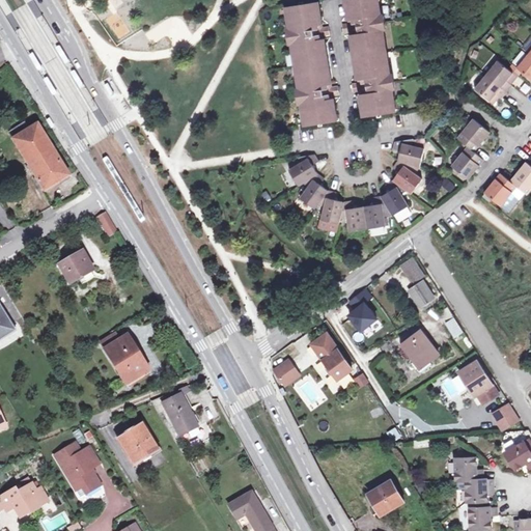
[(376,2),(375,0),(346,0),(351,20),(353,20),(354,27),(352,28),(344,29),(345,32),(352,30),(355,30),(355,34),(353,35),(360,79),(363,79),(363,83),(361,84),(354,85),(355,87),(361,86),(363,86),(365,93),(362,93),(366,116),(394,112),(392,103),(396,103),(390,61),(386,62),(383,45),(387,44),(381,2),(376,2)]
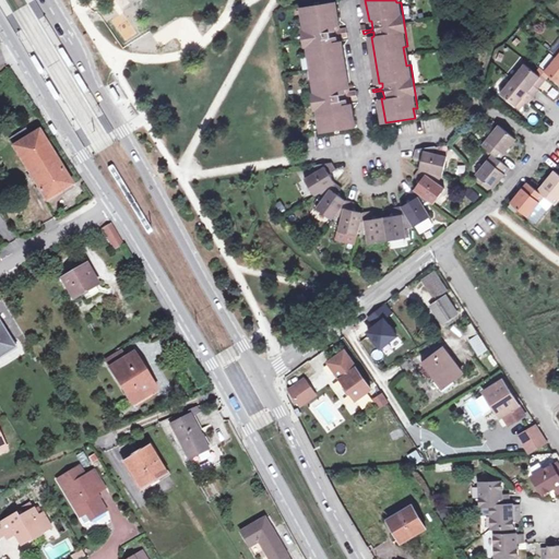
[(335,2),(306,8),(308,16),(304,16),(311,61),(314,60),(318,79),(313,80),(320,123),(324,122),(326,132),(355,127),(352,104),(349,105),(347,96),(351,96),(357,95),(357,92),(349,93),(347,94),(346,88),(349,87),(342,42),(339,42),(337,37),(341,37),(348,36),(347,33),(341,34),(337,34),(336,26),(340,26),(335,2)]
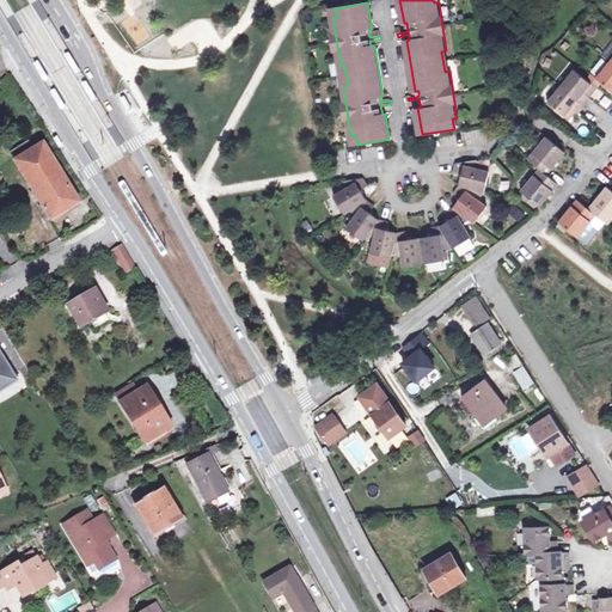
[(397,29),(397,34),(405,32),(408,31),(407,23),(404,23),(404,28),(397,29)]
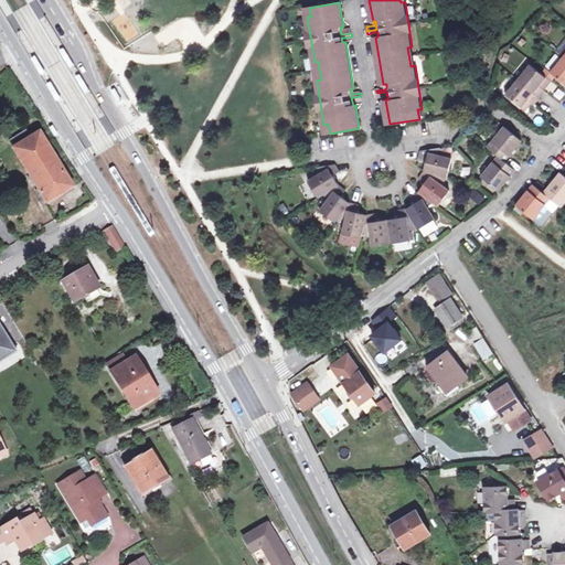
[(62,51),(60,52),(70,67),(73,66),(63,50),(62,51)]
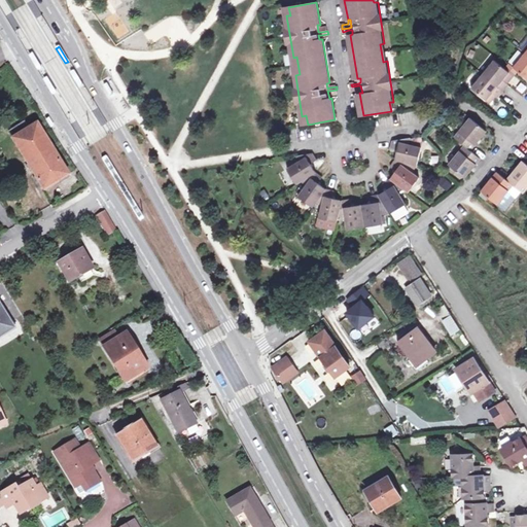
[(526,49),(514,67),(519,71),(526,77),(526,49)]
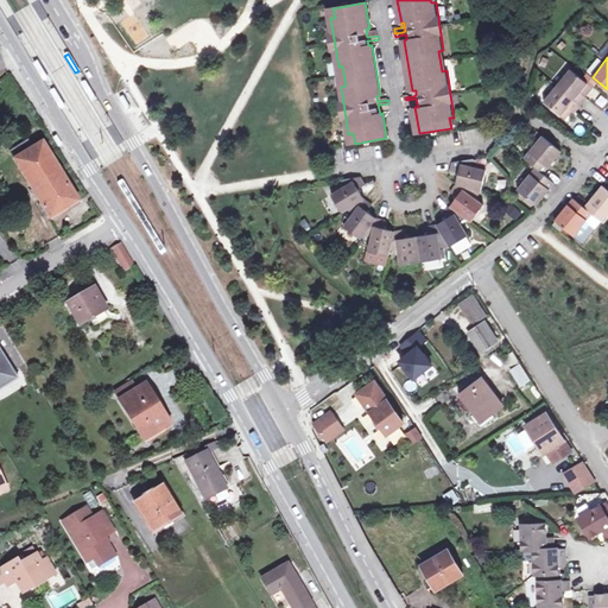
[(38,62),(36,63),(45,81),(46,80),(49,78),(38,62)]
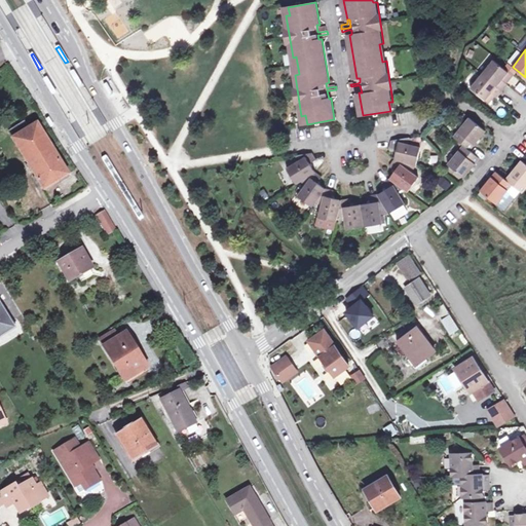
[(509,73),(503,68),(493,60),(470,88),(486,101),(492,92),(495,96),(498,98),(509,85),(502,80),(509,73)]
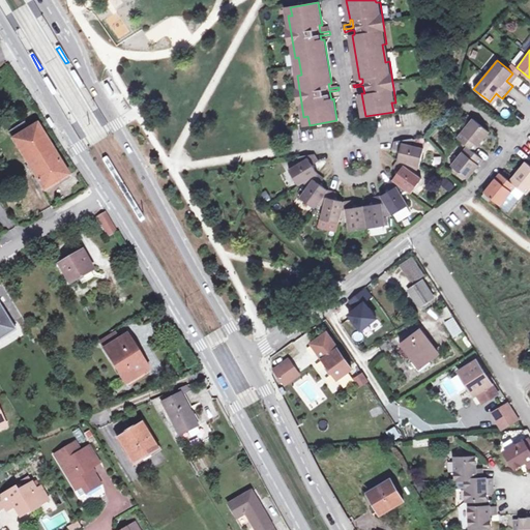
[(511,63),(507,68),(512,74),(517,78),(522,71),(517,67),(511,63)]
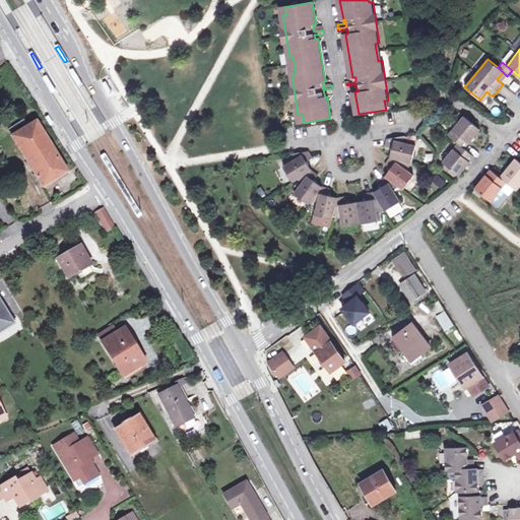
[(70,71),(69,72),(77,86),(80,85),(71,70),(70,71)]
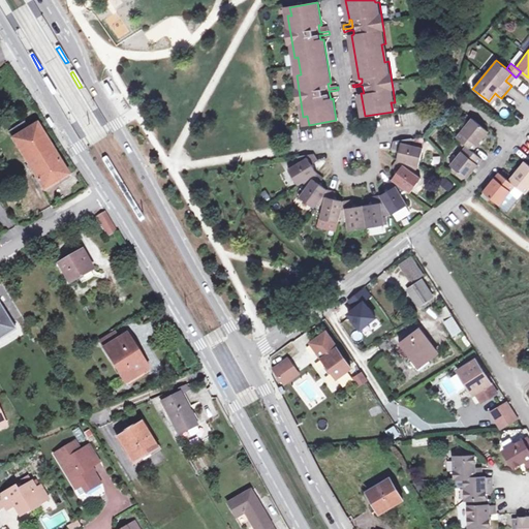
[(48,78),(45,80),(55,95),(56,94),(57,93),(48,78)]
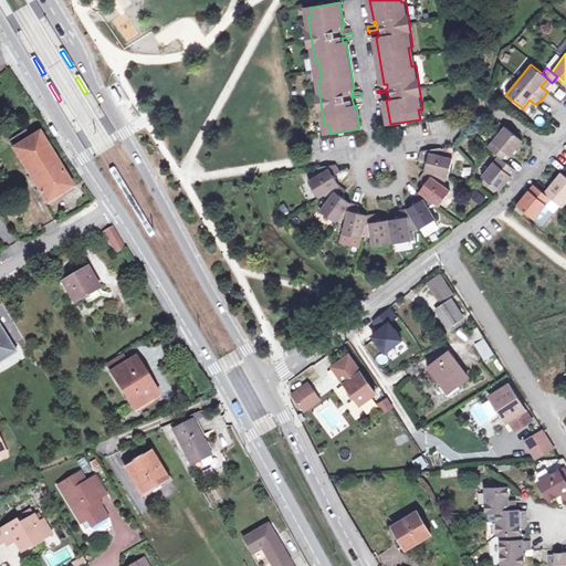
[(114,91),(113,92),(119,103),(123,102),(115,90),(114,91)]
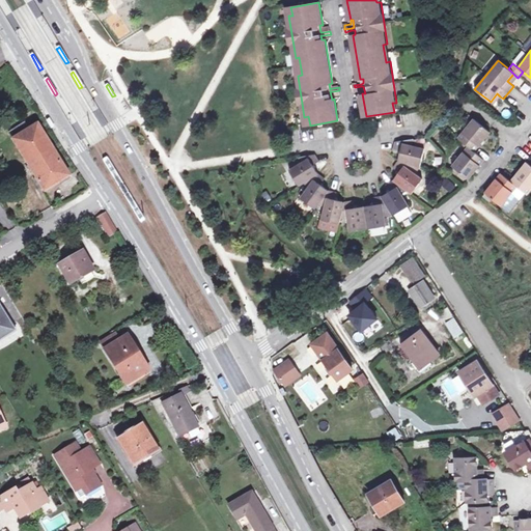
[(332,100),(334,99),(333,95),(340,94),(339,90),(333,91),(330,91),(332,100)]
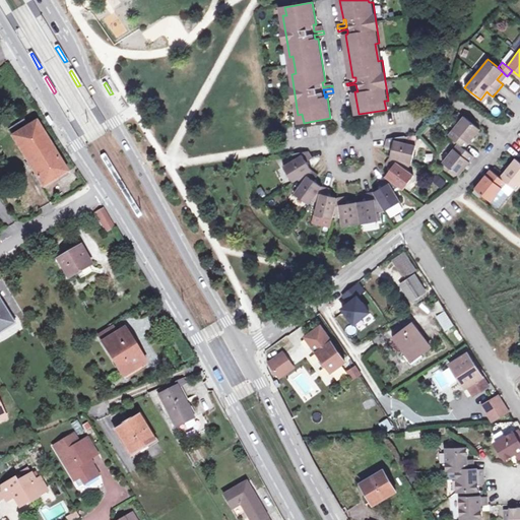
[(486,91),(480,100),(483,103),(490,94),(486,91)]
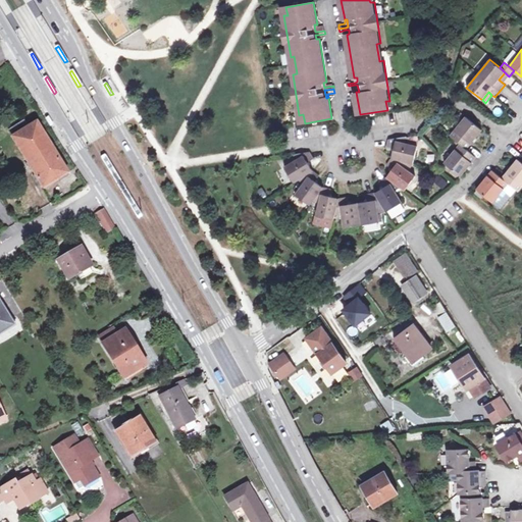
[(460,144),(466,149),(482,131),(466,117),(450,136),(460,144)]
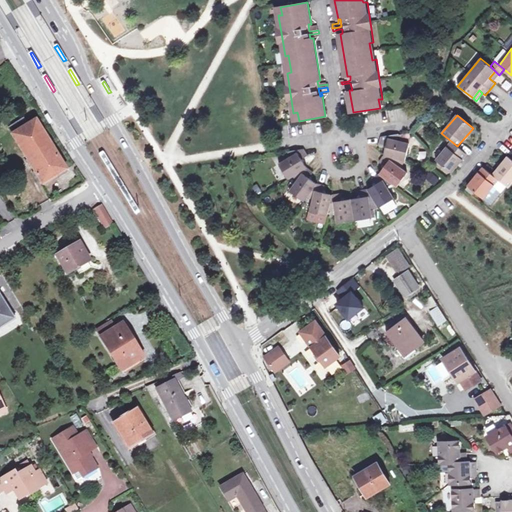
[(35,170),(43,183),(67,169),(36,119),(27,124),(24,118),(9,127),(28,158),(30,162),(35,170)]
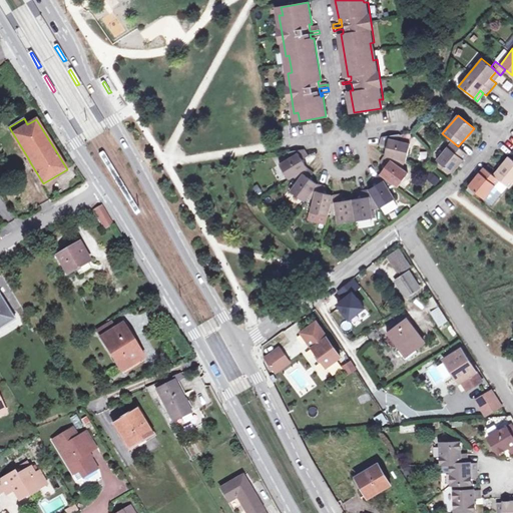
[(279,164),(289,179),(294,176),(299,179),(291,191),(305,201),(308,196),(315,198),(312,212),(328,215),(330,210),(337,209),(339,223),(373,218),(371,204),(378,203),(380,207),(395,198),(388,187),(393,183),(397,186),(408,172),(397,165),(401,159),(406,161),(411,143),(397,141),(399,134),(383,137),(381,144),(389,146),(386,155),(380,161),(387,166),(381,174),(374,178),(378,184),(369,189),(362,191),(362,198),(343,201),(342,194),(334,194),(334,195),(324,192),(325,186),(318,184),(310,178),(315,173),(308,168),(302,159),(308,156),(303,149),(288,151),(292,157),(279,164)]
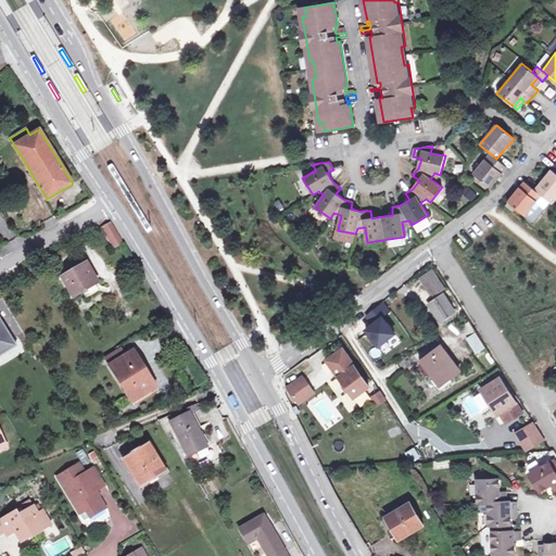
[(496,159),(490,153),(475,173),(492,188),(507,168),(496,159)]
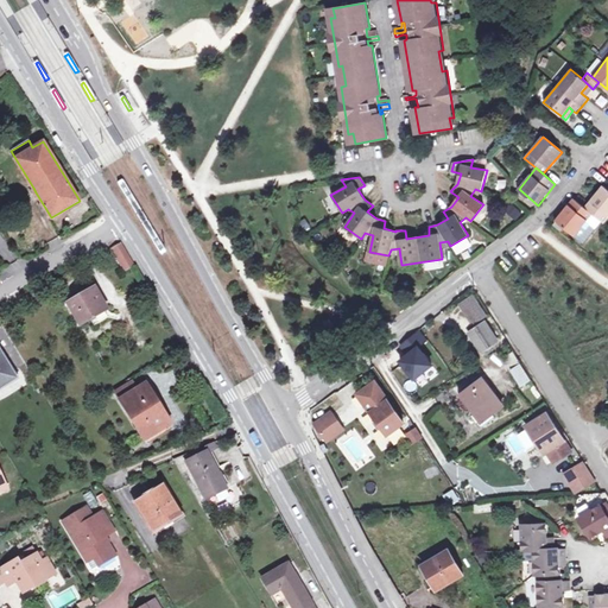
[(593,215),(605,225),(607,219),(607,189),(603,185),(584,207),(574,198),(555,220),(575,236),(593,215)]
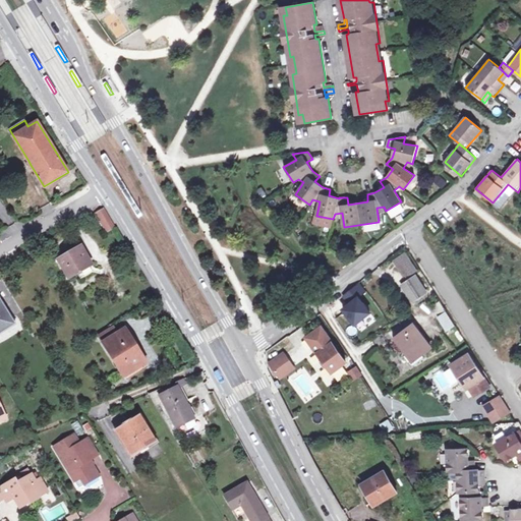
[(357,173),(356,165),(348,166),(350,174),(357,173)]
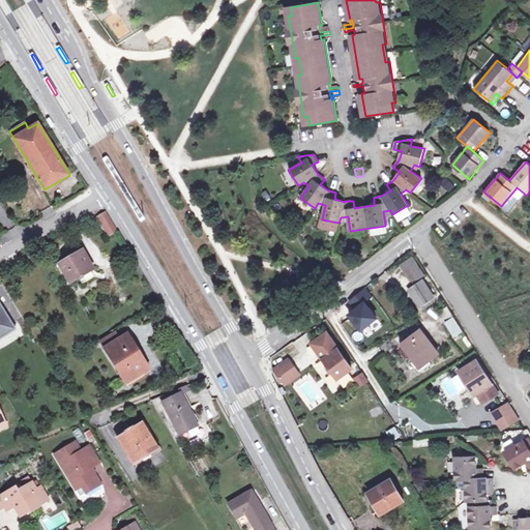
[(41,192),(45,189),(36,176),(33,178),(41,192)]
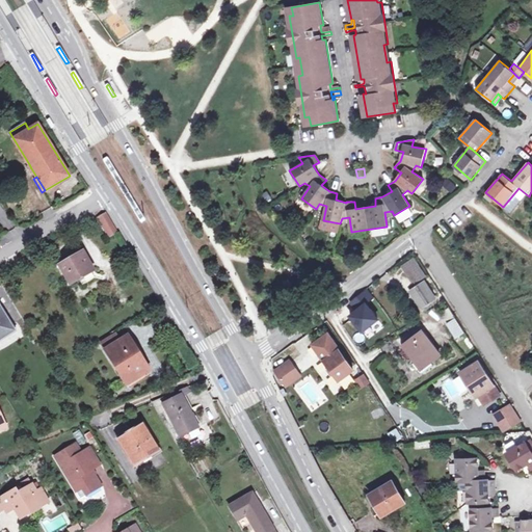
[(99,217),(109,236),(118,231),(107,212),(99,217)]
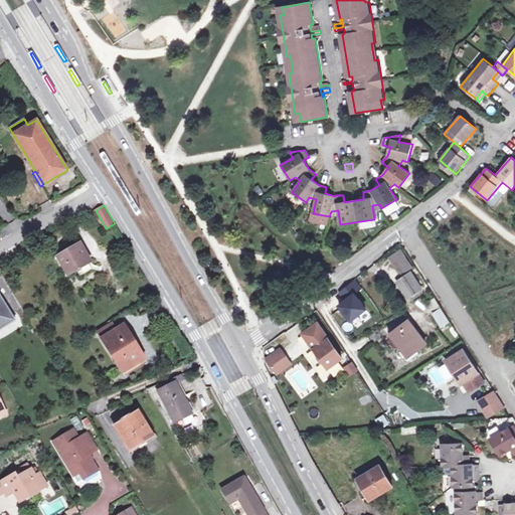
[(80,276),(93,269),(94,265),(81,243),(57,256),(68,275),(77,270),(80,276)]
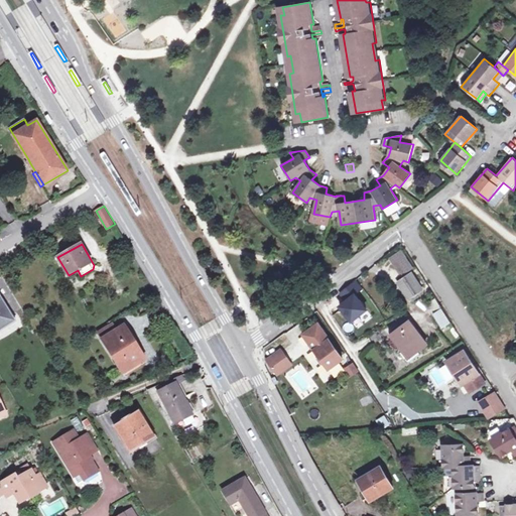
[(404,267),(409,264),(400,250),(394,253),(404,267)]
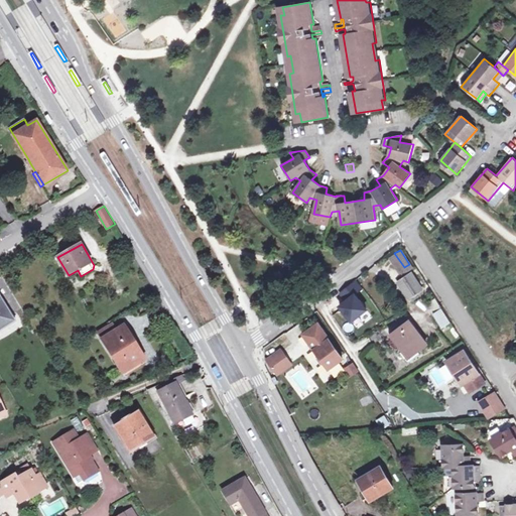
[(409,298),(422,289),(412,274),(398,283),(409,298)]
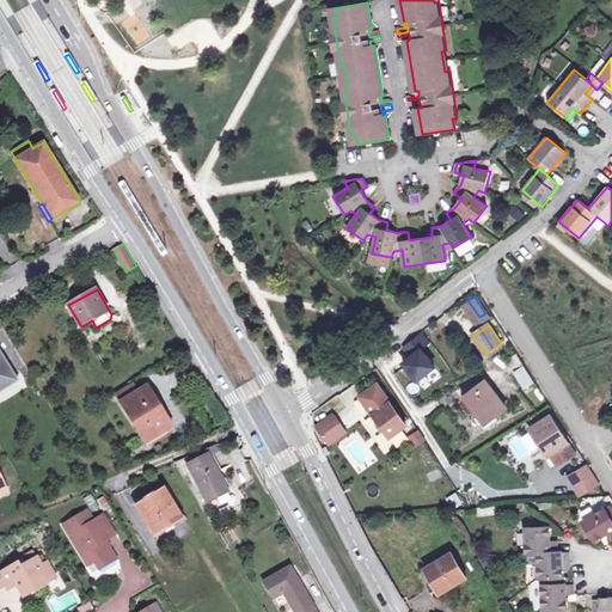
[(438,368),(423,347),(430,343),(423,334),(395,352),(415,383),(438,368)]
